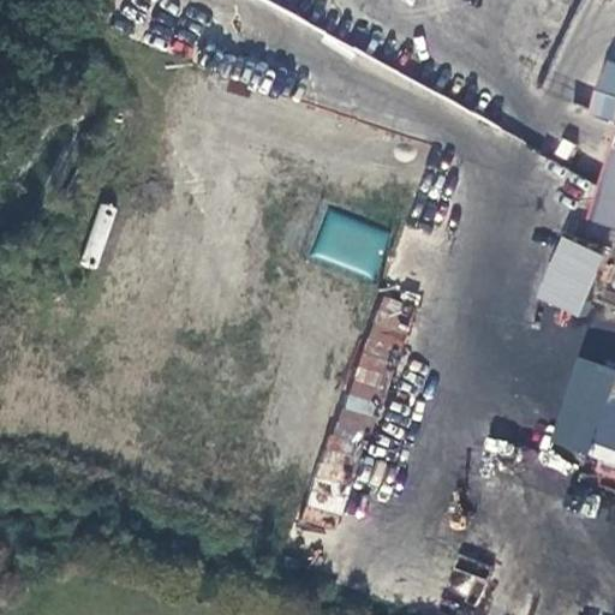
[(614,66),(609,65),(592,117),(614,123),(614,162),(604,197),(607,198),(614,199),(614,66)]
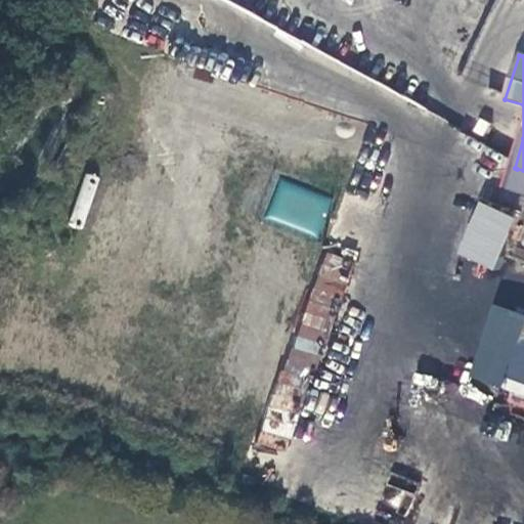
[(523,170),(517,169),(511,188),(523,191),(523,170)]
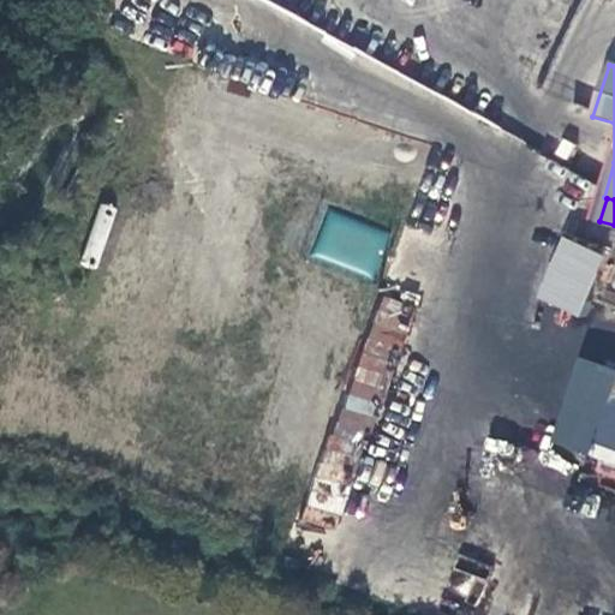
[(326,212),(312,257),(376,276),(389,231),(326,212)]
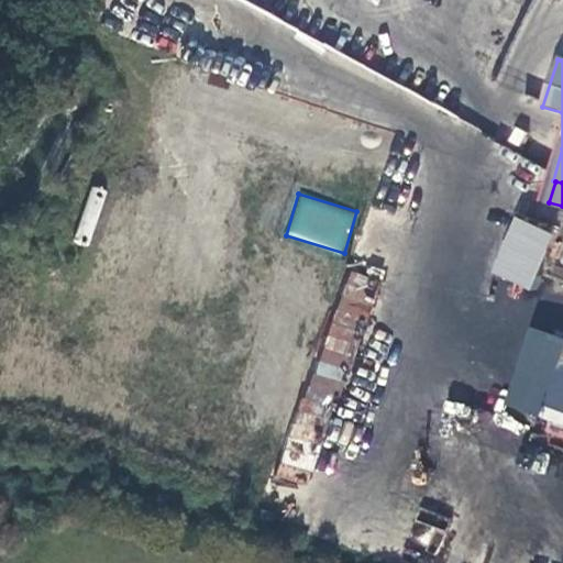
[(490,273),(531,288),(553,232),(511,217),(490,273)]
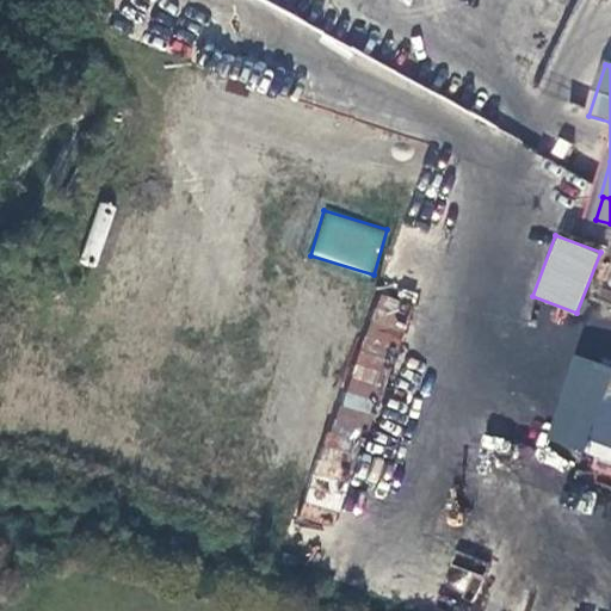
[(409,304),(380,295),(326,449),(356,460),(409,304)]
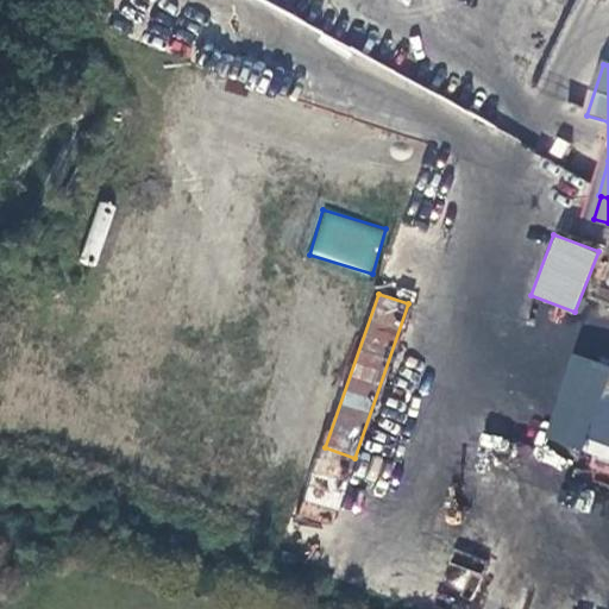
[(608,435),(608,357),(589,350),(552,452),(598,468),(608,435)]
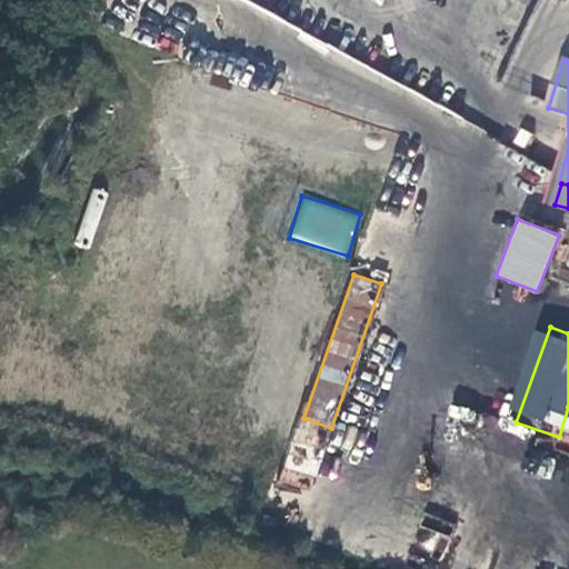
All buildings are outlined.
